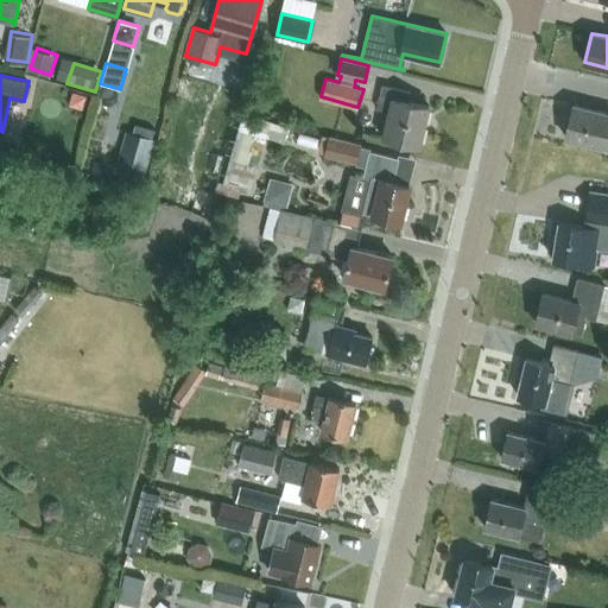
[(409,101),(411,92),(382,84),(378,108),(391,112),(385,137),(420,145),(429,106),(409,101)]
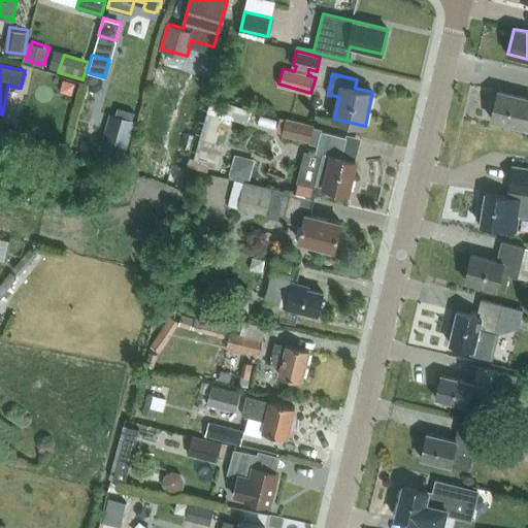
[(527,128),(527,98),(498,91),(491,119),(527,128)]
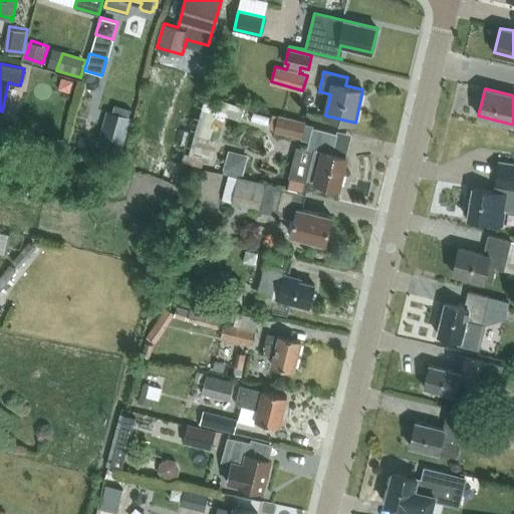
[(203,167),(204,161),(212,163),(226,115),(242,120),(246,107),(210,96),(206,110),(203,109),(187,162),(203,167)]
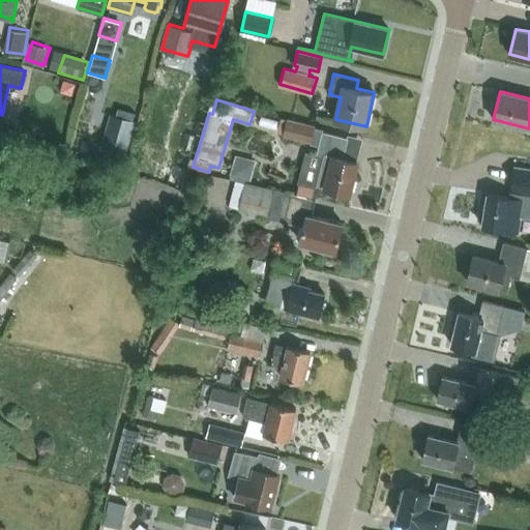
[(124,157),(136,121),(131,120),(135,112),(117,108),(115,115),(110,114),(99,149),(124,157)]
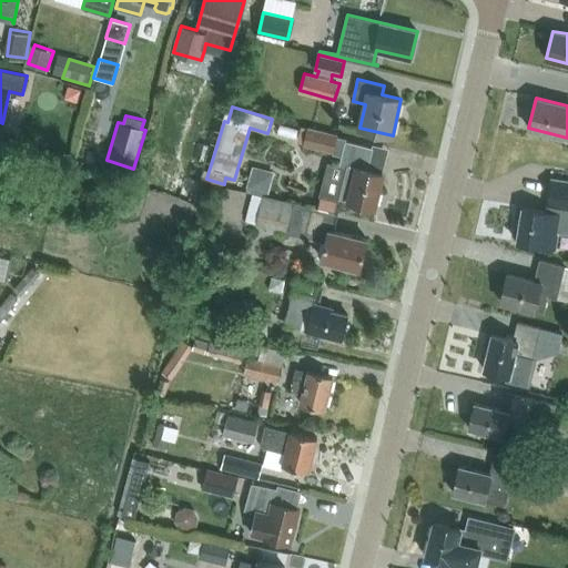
[(304,144),(334,152),(338,135),(307,128),(304,144)]
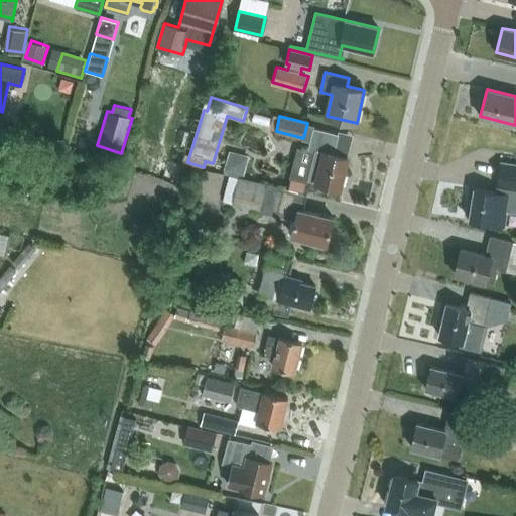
[(334,154),(339,134),(314,128),(308,152),(315,153),(308,180),(341,188),(349,158),(334,154)]
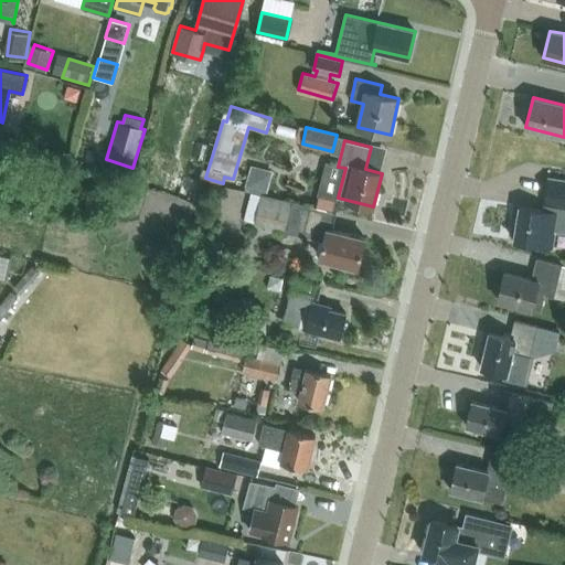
[(253,163),(247,185),(268,190),(273,167),(253,163)]
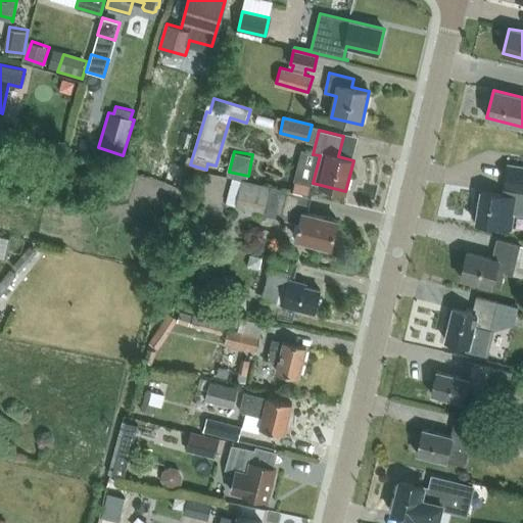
[(481,191),(476,223),(498,227),(500,226),(512,228),(514,214),(522,215),(522,167),(509,164),(504,194),(481,191)]
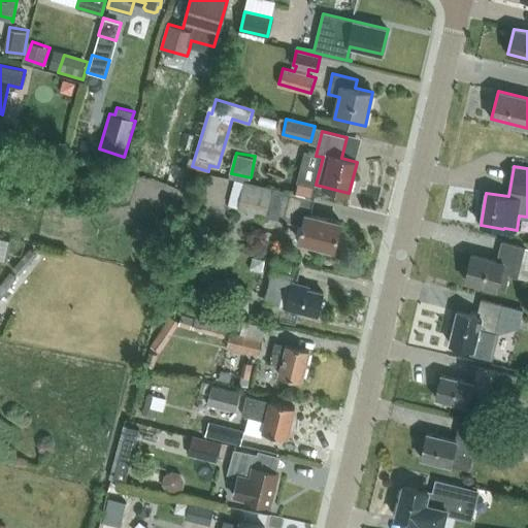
[(234,180),(228,204),(238,207),(244,183),(234,180)]
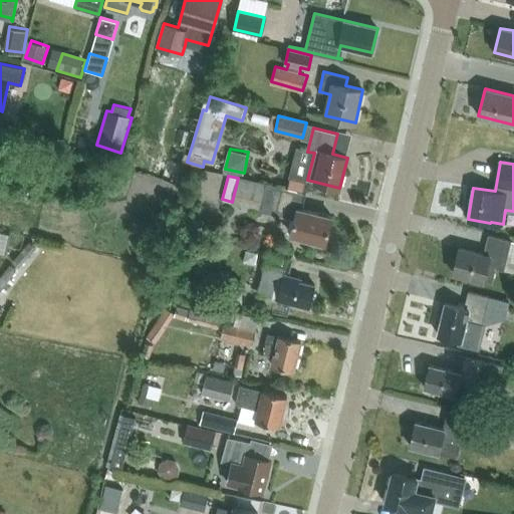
[(332,217),(302,209),(306,194),(239,177),(238,178),(232,202),(232,203),(295,219),(291,234),(312,239),(311,243),(323,246),(324,243),(326,243),(332,217)]
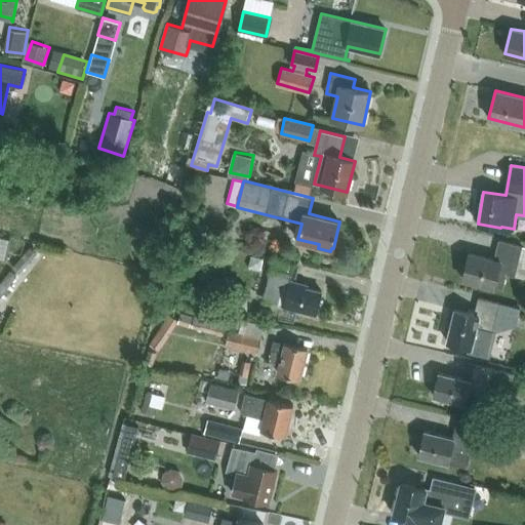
[(12,239),(0,236),(0,258),(7,260),(12,239)]
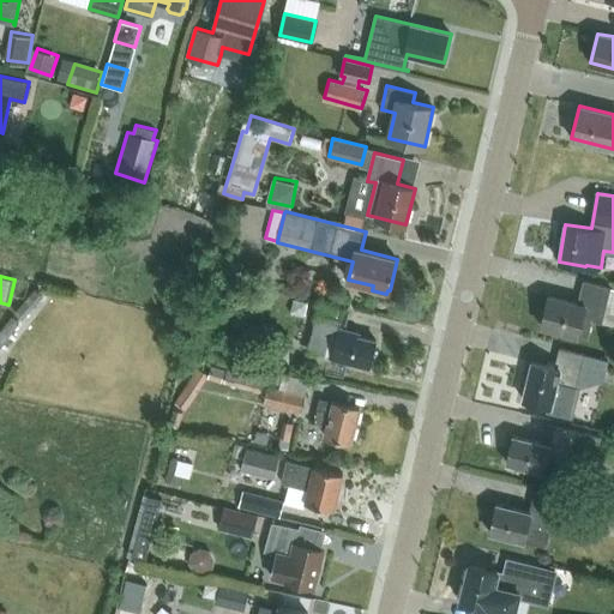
[(578,336),(578,335),(588,337),(593,320),(602,323),(611,288),(584,282),(578,304),(548,296),(541,326),(578,336)]
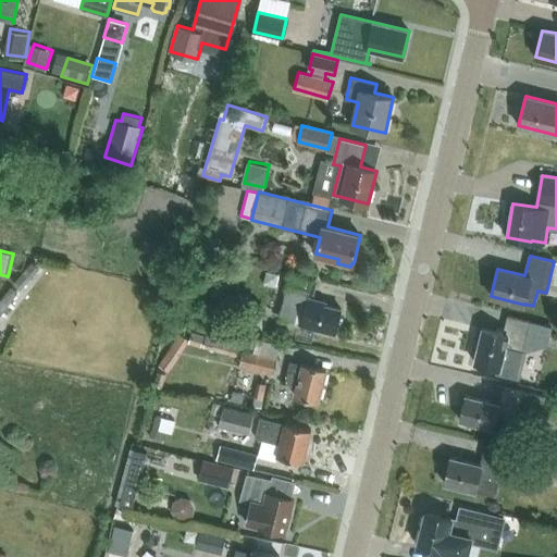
[(20,288),(40,267),(34,260),(13,283),(20,288)]
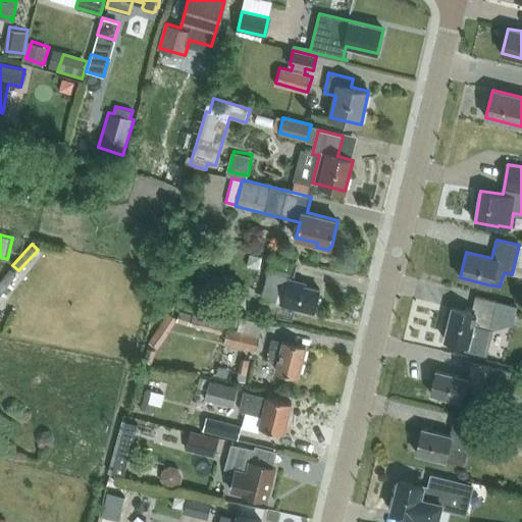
[(306,282),(291,279),(295,263),(273,257),(270,268),(263,297),(283,303),(282,303),(315,311),(320,290),(305,285),(306,282)]
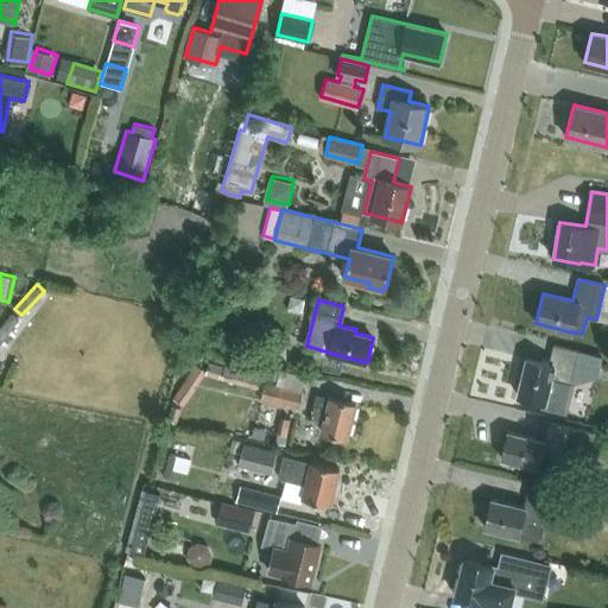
[(0,328),(0,342),(19,318),(12,312),(0,328)]
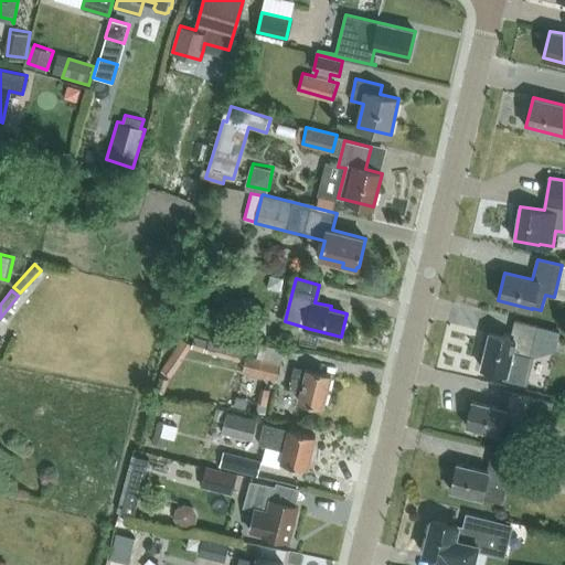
[(490,333),(481,368),(507,374),(507,377),(504,377),(504,379),(526,384),(526,383),(524,382),(534,343),(555,349),(560,331),(558,331),(515,320),(511,339),(490,333)]
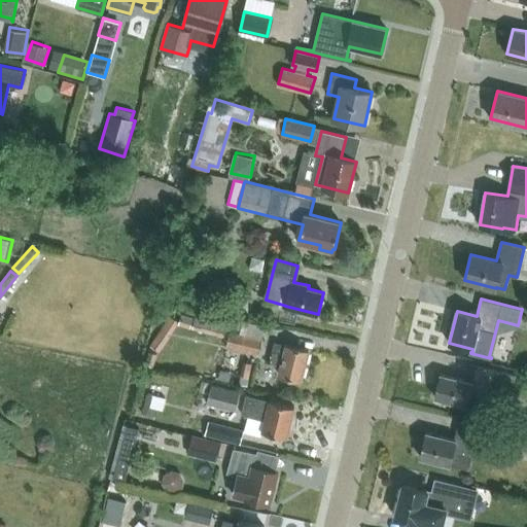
[(226,348),(258,355),(261,339),(265,327),(242,322),(240,331),(231,330),(226,348)]
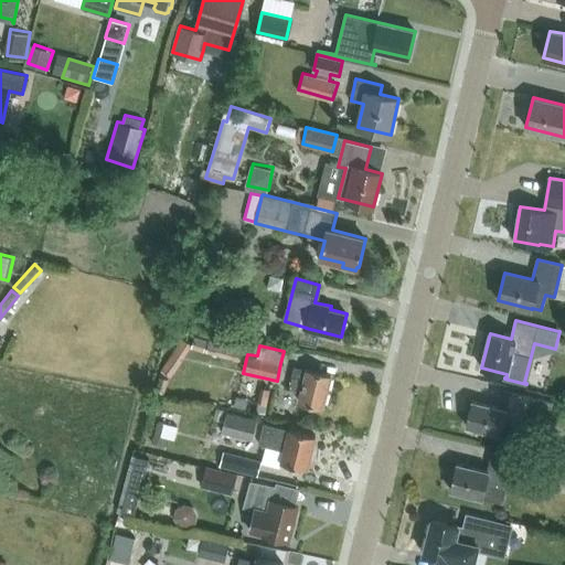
[(299,402),(323,407),(331,375),(308,370),(295,366),(292,375),(289,388),(301,392),(299,402)]
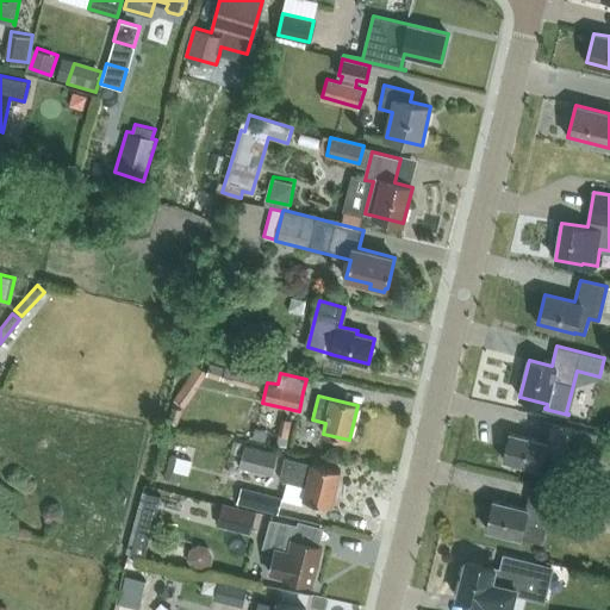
[(287,437),(291,422),(281,419),(279,436),(287,437)]
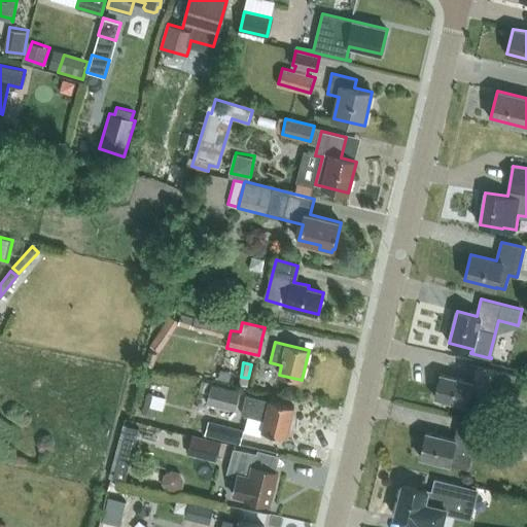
[(441,374),(435,397),(466,406),(469,393),(490,398),(493,387),(511,392),(516,376),(476,365),(471,382),(441,374)]
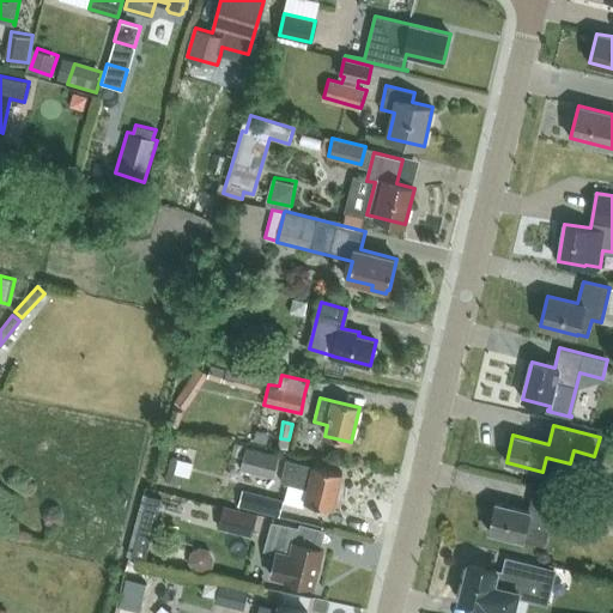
[(279,456),(246,448),(241,469),(273,478),(279,456)]
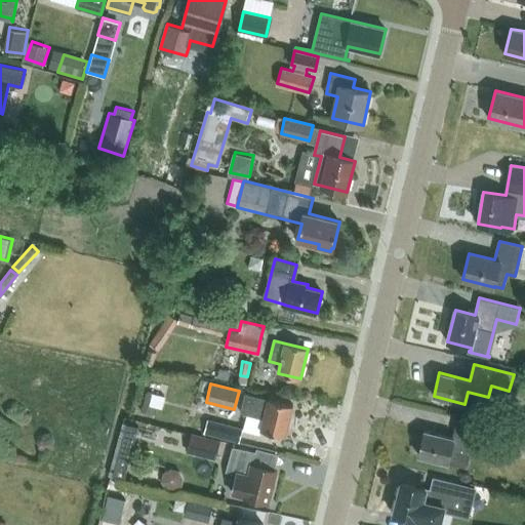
[(260,430),(286,436),(293,405),(269,399),(245,393),(241,412),(264,418),(260,430)]
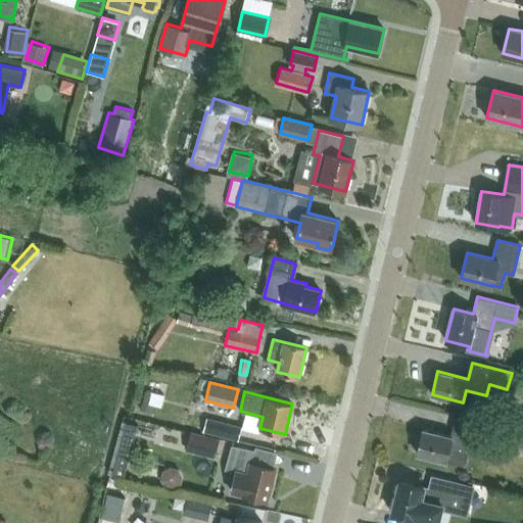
[(204,431),(239,440),(242,427),(207,418),(204,431)]
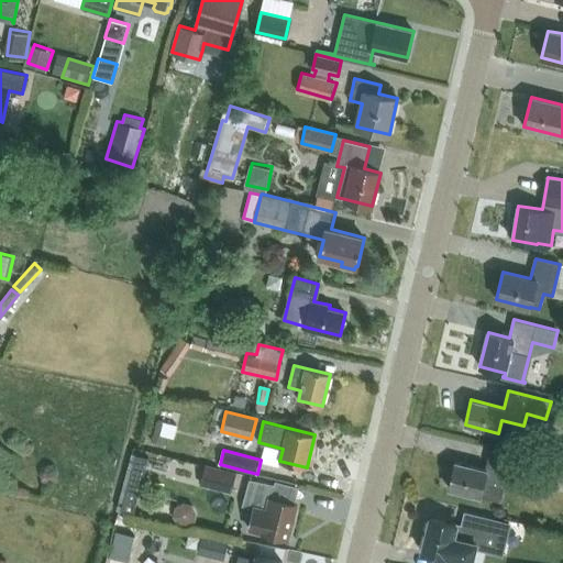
[(512,455),(490,451),(485,468),(455,462),(449,488),(481,496),(501,500),(512,455)]
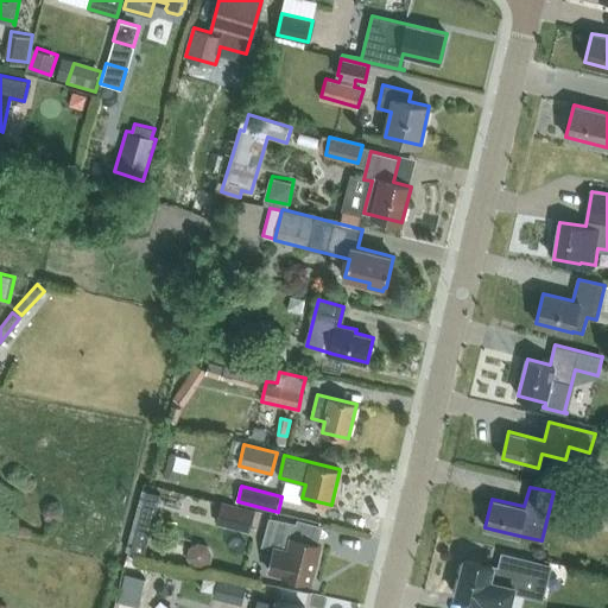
[(145,555),(160,494),(143,489),(126,550),(145,555)]
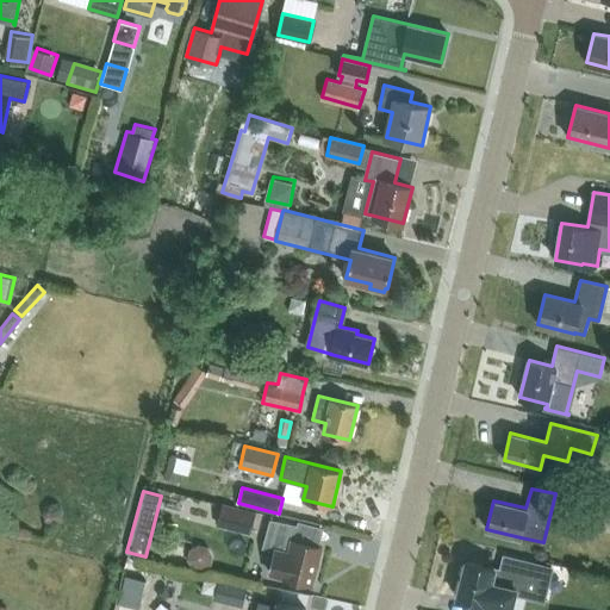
[(217,526),(250,534),(255,511),(222,503),(217,526)]
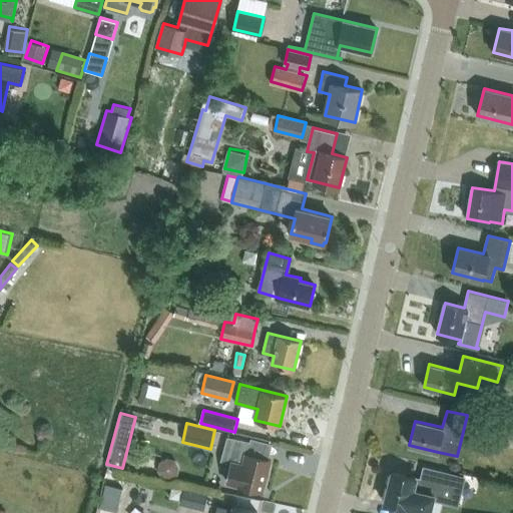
[(229,462),(224,481),(263,491),(271,460),(246,454),(249,442),(227,436),(221,460),(229,462)]
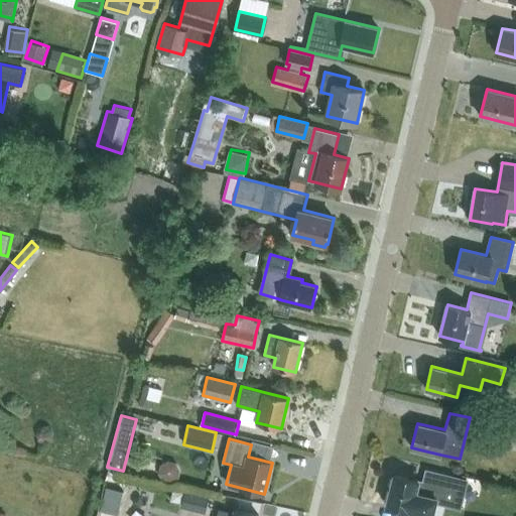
[(162,476),(178,476),(179,461),(163,461),(162,476)]
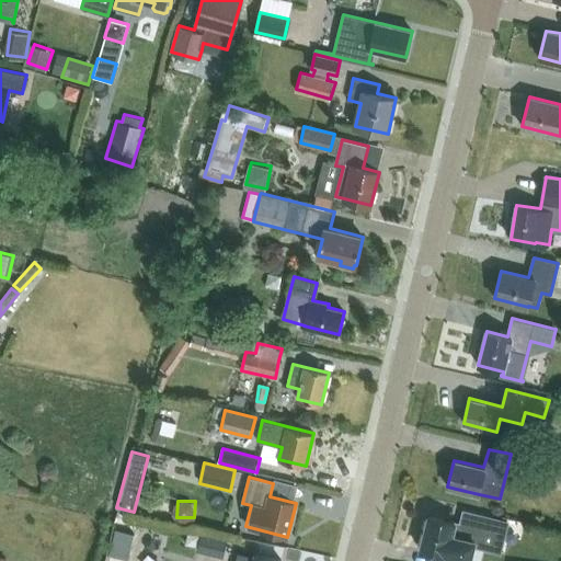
[(430,515),(421,549),(446,556),(469,560),(473,547),(474,541),(481,544),(489,516),(464,510),(460,523),(459,525),(455,524),(455,522),(450,521),(444,519),(430,515)]
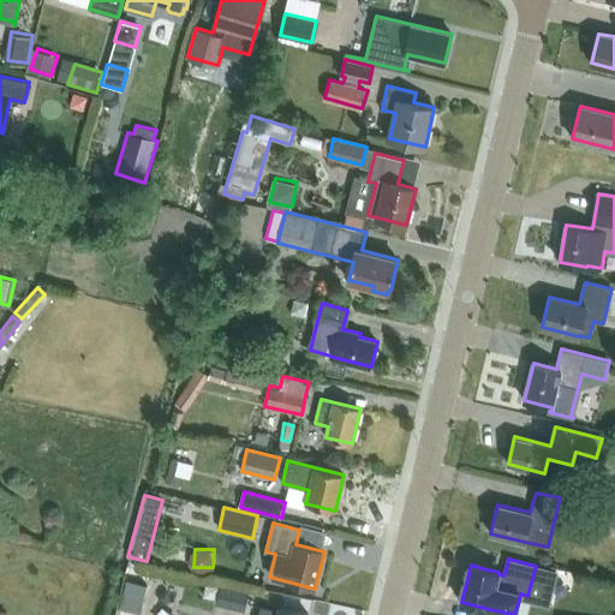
[(536,566),(527,596),(549,601),(556,572),(536,566)]
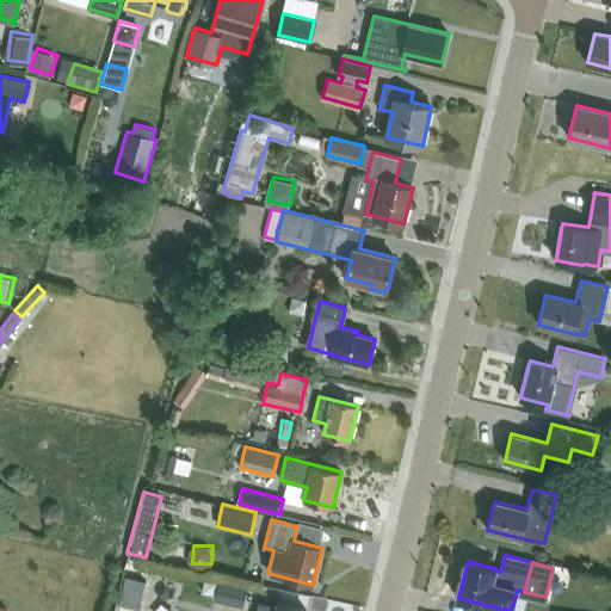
[(122,600),(142,604),(146,578),(127,575),(122,600)]
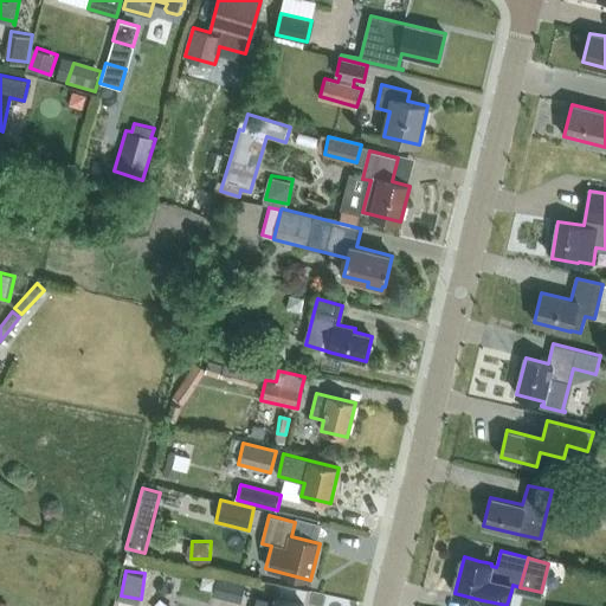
[(246,581),(218,575),(213,597),(240,603),(246,581)]
